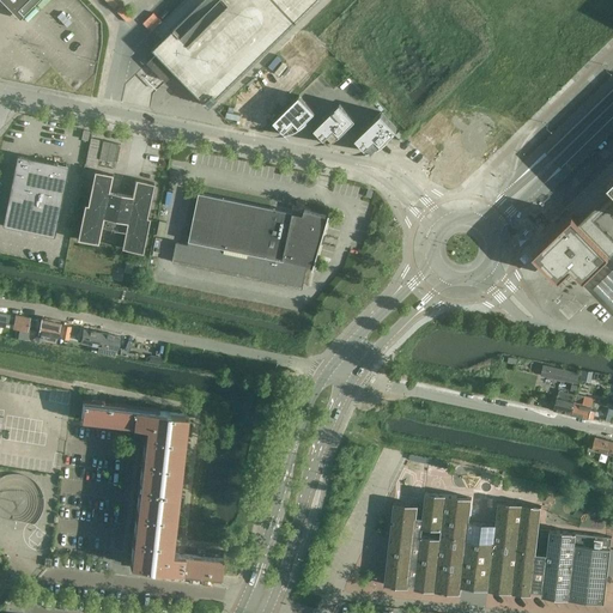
[(6,0),(17,10),(23,16),(29,10),(38,0),(6,0)]
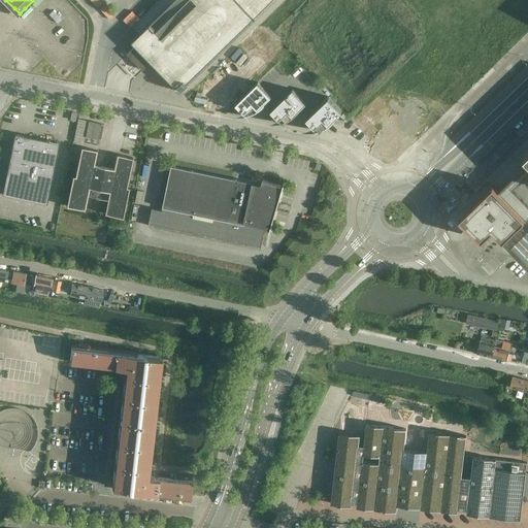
[(180,92),(274,0),(174,0),(132,42),(136,45),(127,54),(135,63),(143,70),(152,62),(180,92)]
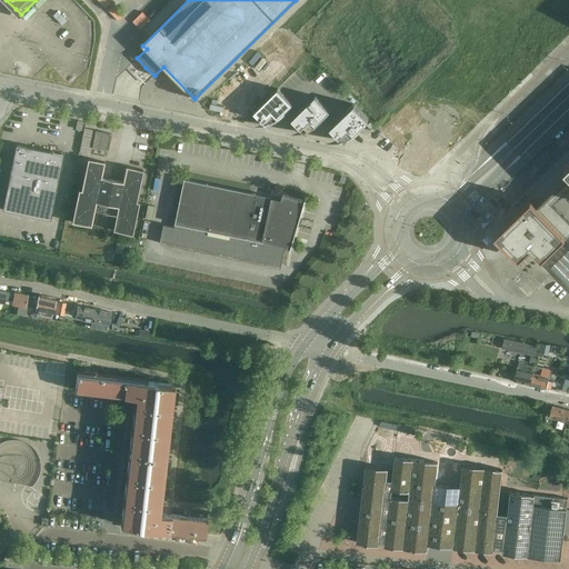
[(253,112),(259,117),(263,121),(263,123),(263,125),(267,125),(270,123),(272,122),(276,120),(278,119),(280,117),(283,116),(286,113),(285,112),(283,112),(292,103),(278,89),(253,112)]
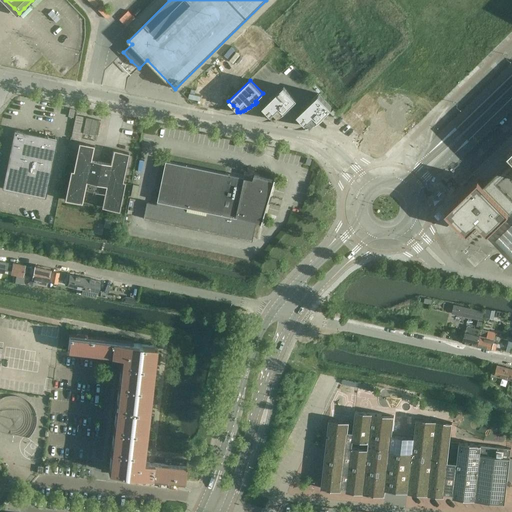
[(262,107),(267,112),(271,116),(271,118),(271,119),(274,118),(276,117),(279,116),(281,115),(284,113),(287,112),(288,110),(290,108),(289,107),(297,100),(284,86),(262,107)]
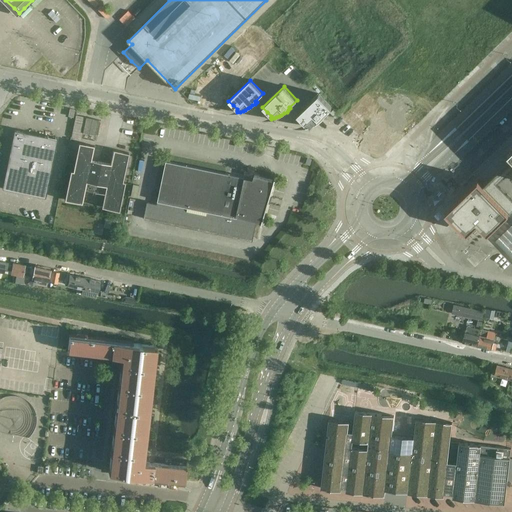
[(332,107),(319,94),(297,114),(305,123),(306,125),(306,126),(308,125),(310,125),(312,124),(313,124),(315,123),(318,121),(320,120),(323,118),(325,116),(325,115),(324,115),(332,107)]
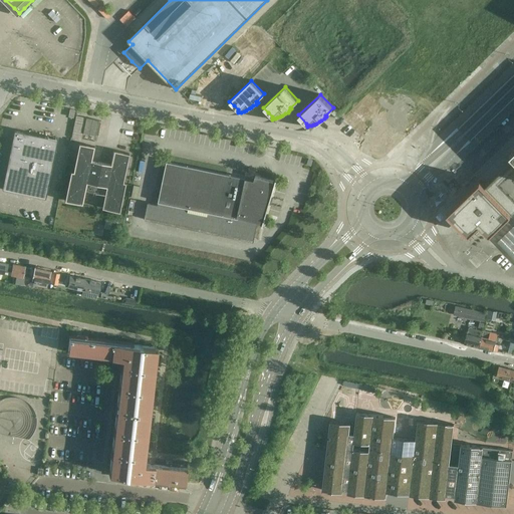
[(94,114),(88,113),(85,129),(91,130),(94,114)]
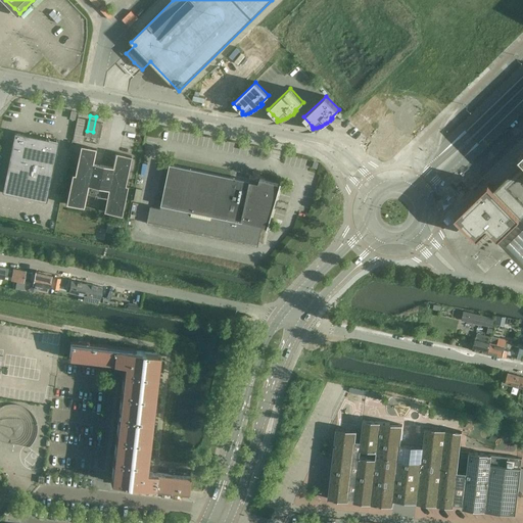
[(96,116),(93,132),(99,133),(102,119),(96,116)]
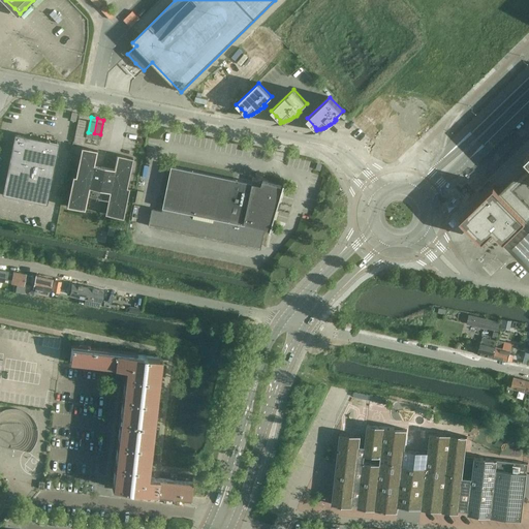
[(25,136),(12,196),(56,206),(68,146),(56,143),(25,136)]
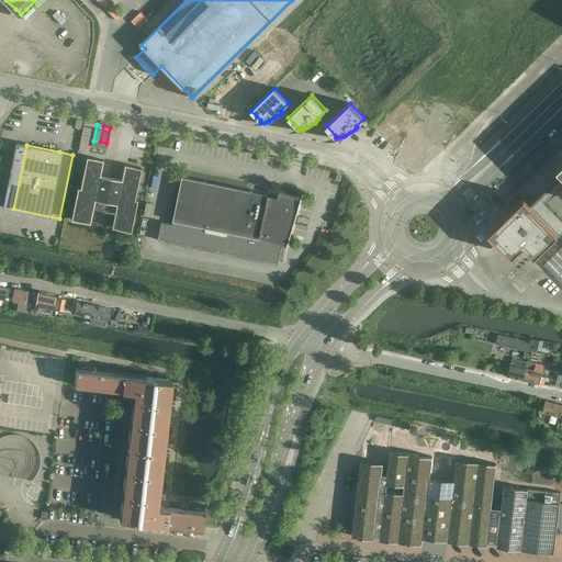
[(80,188),(77,187),(70,220),(86,223),(87,223),(90,208),(116,213),(114,228),(115,228),(131,232),(137,200),(134,199),(141,168),(124,165),(124,166),(121,180),(108,177),(107,178),(99,176),(102,161),(103,161),(103,160),(86,157),(80,188)]
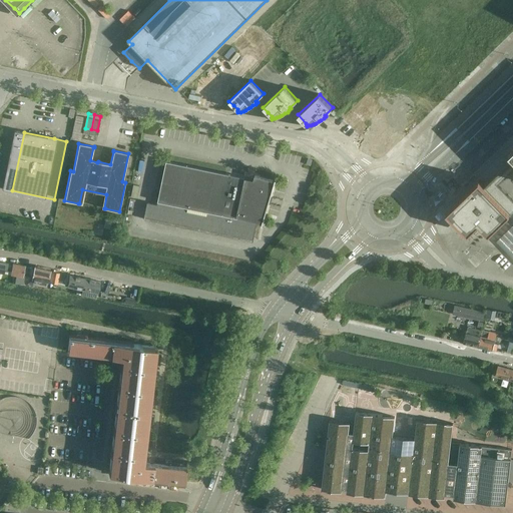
[(499,173),(499,174),(499,175),(499,176),(500,176),(500,177),(501,177),(488,190),(479,179),(457,201),(446,211),(447,212),(452,217),(467,233),(478,222),(488,232),(510,211),(512,208),(512,145),(508,150),(512,154),(512,165),(506,172),(505,172),(505,171),(504,171),(503,171),(502,171),(501,171),(500,171),(500,172),(499,173)]
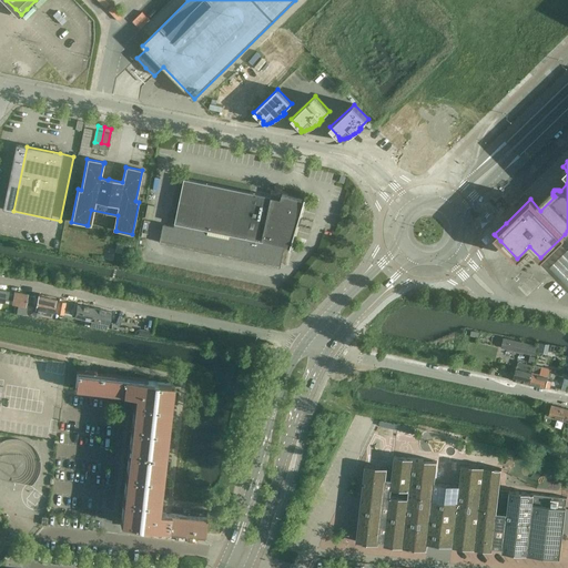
[(184,179),(174,226),(163,224),(160,243),(281,267),(285,246),(290,247),(290,249),(291,250),(306,198),(305,198),(304,200),(282,194),(281,199),(184,179)]
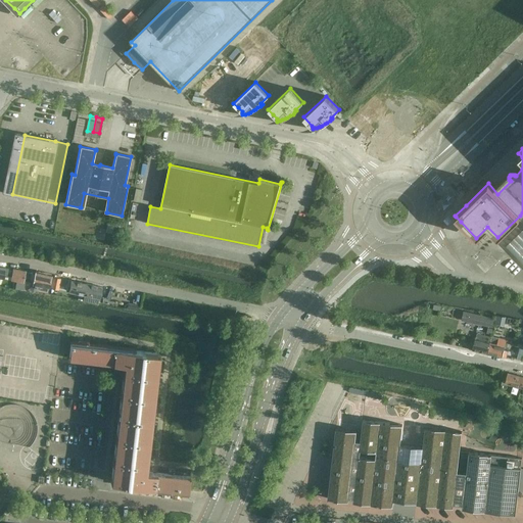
[(522,233),(508,248),(522,264),(522,233)]
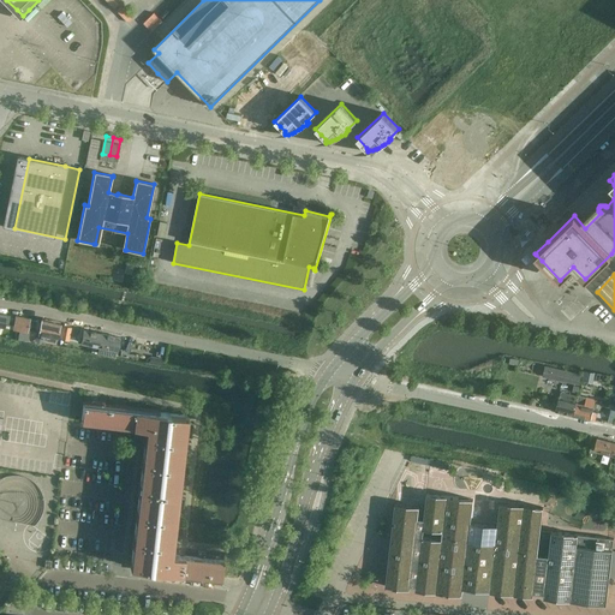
[(10,315),(6,315),(6,314),(0,312),(0,324),(4,327),(5,322),(9,323),(10,315)]
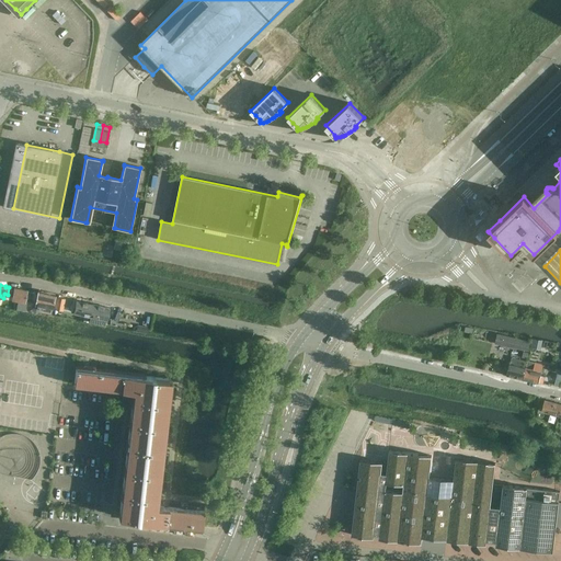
[(21,289),(18,300),(24,301),(25,297),(32,298),(33,293),(26,292),(26,290),(21,289)]
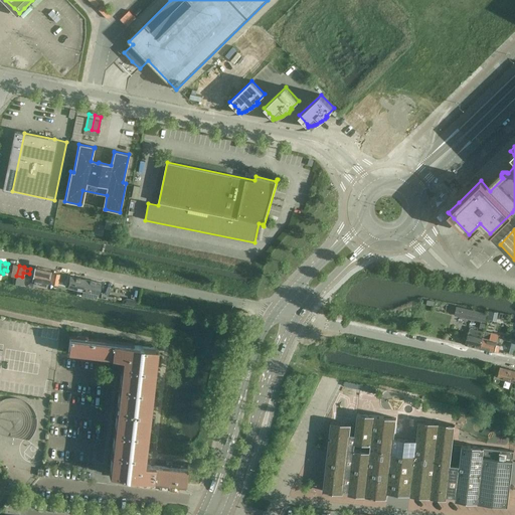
[(32,268),(31,269),(30,268),(30,269),(29,274),(32,275),(32,279),(39,281),(38,285),(46,287),(47,282),(47,283),(49,272),(34,269),(34,268),(32,268)]
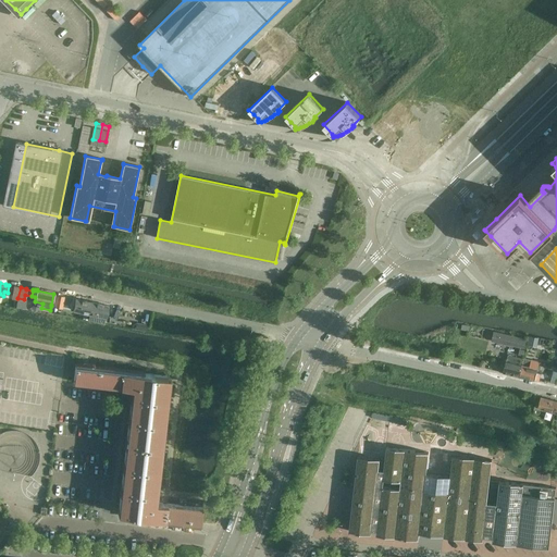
[(64,296),(57,295),(54,306),(61,308),(64,296)]
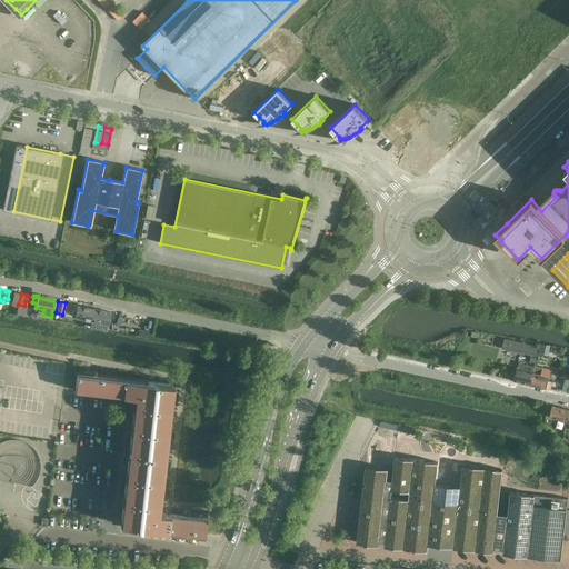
[(90,320),(93,308),(77,305),(75,317),(90,320)]
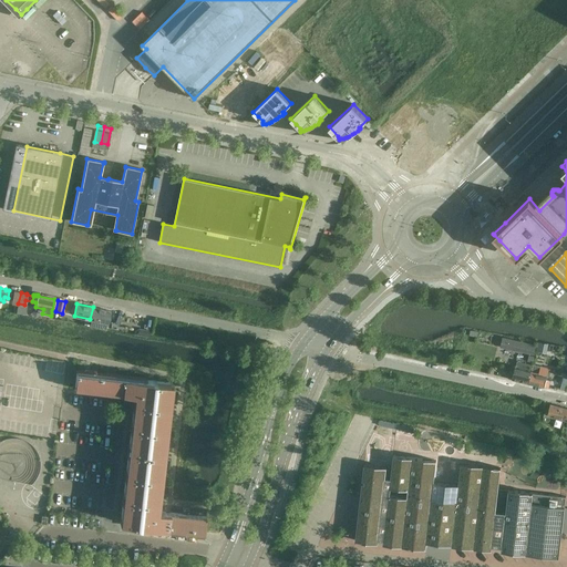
[(90,325),(90,326),(105,330),(107,322),(109,322),(111,311),(93,307),(90,319),(91,319),(90,325)]
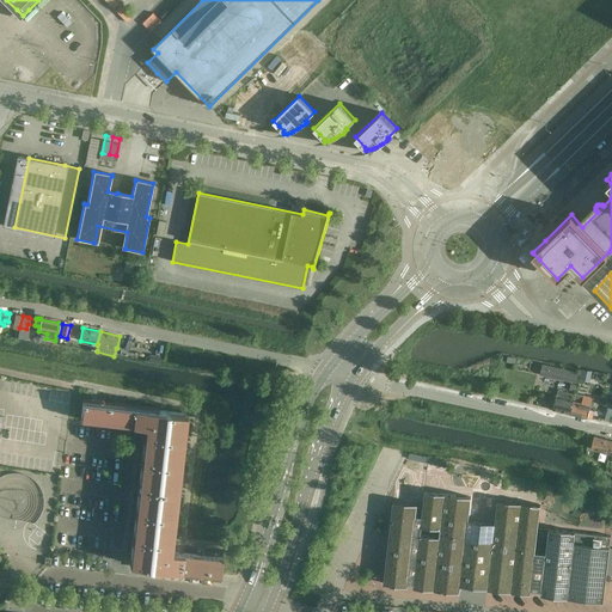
[(550,409),(550,410),(570,415),(575,395),(557,391),(555,403),(551,402),(550,409)]
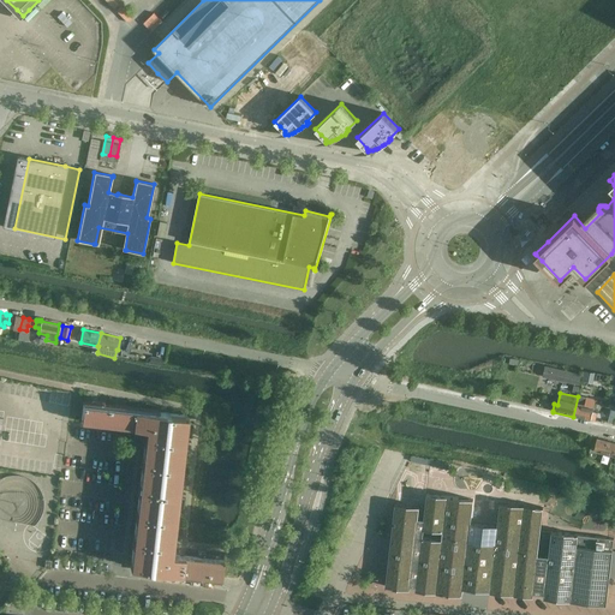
[(578,396),(573,417),(590,421),(595,421),(596,415),(592,413),(595,400),(578,396)]
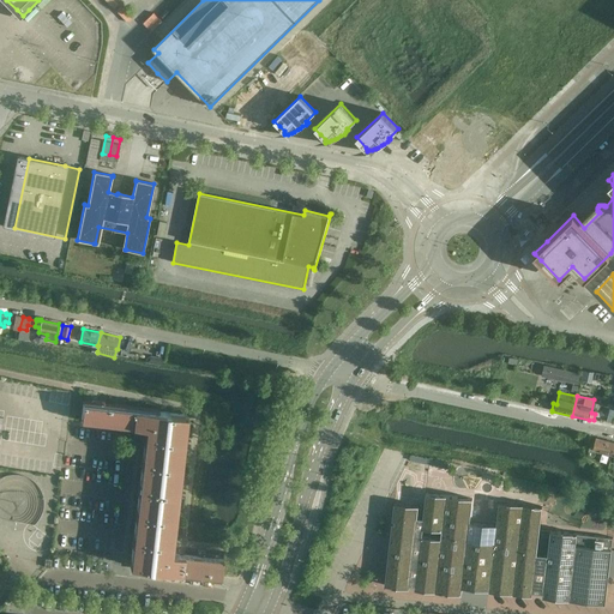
[(221,577),(221,576),(222,560),(170,554),(186,415),(83,403),(80,420),(145,428),(130,566),(221,577)]
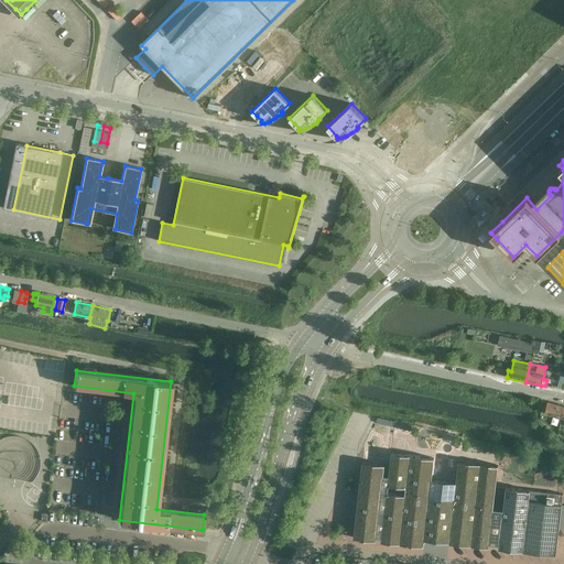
[(563,412),(563,407),(548,402),(545,412),(563,416),(563,412)]
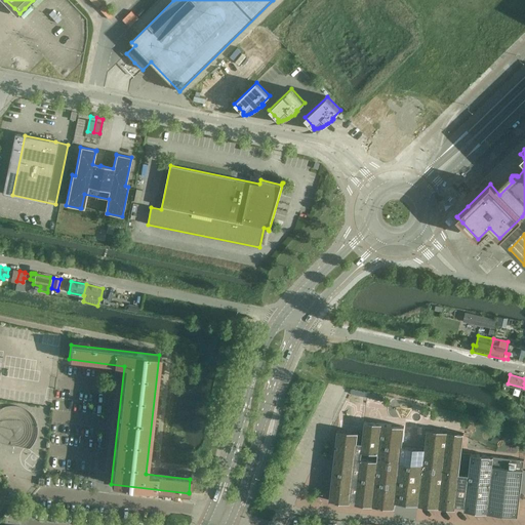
[(350,394),(351,394),(382,401),(384,396),(352,390),(350,394)]
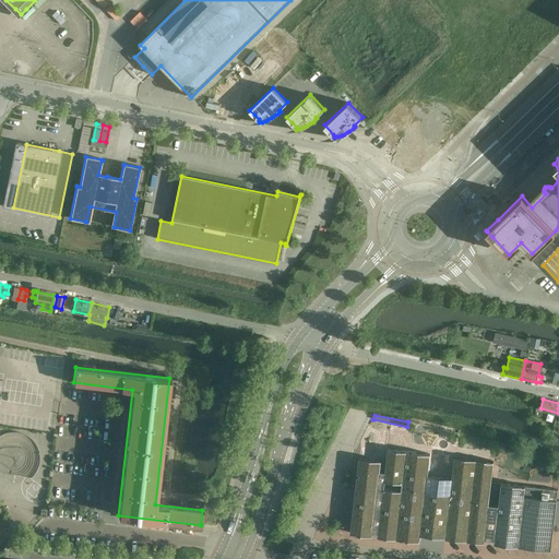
[(358,459),(351,533),(372,536),(372,533),(378,534),(378,536),(420,542),(420,535),(444,537),(444,538),(484,543),(485,539),(495,540),(494,544),(550,550),(554,525),(557,501),(558,490),(500,484),(498,506),(488,504),(494,462),(454,458),(451,478),(428,475),(430,454),(388,449),(384,472),(380,472),(381,461),(358,459)]
